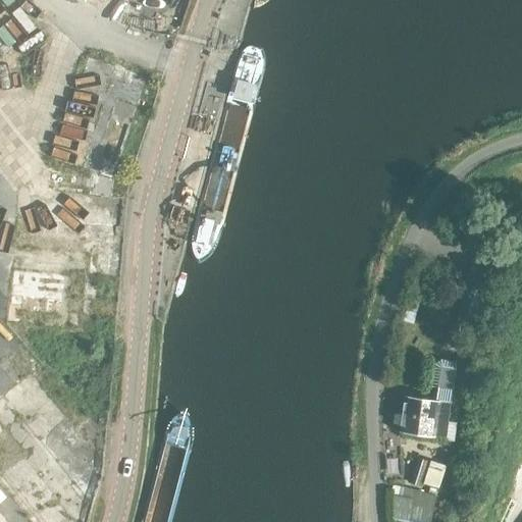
[(79,105),(89,108),(102,63),(92,60),(79,105)]
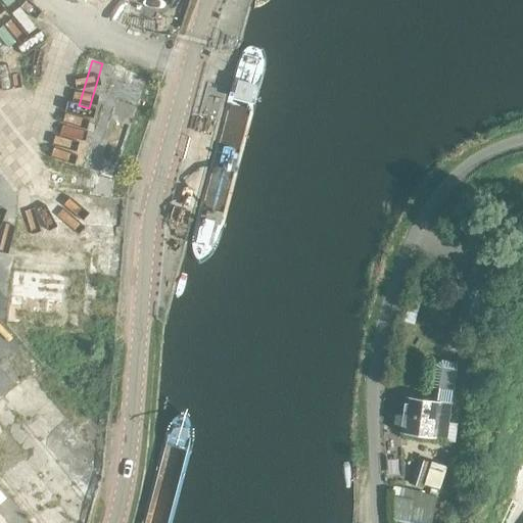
[(74,158),(85,120),(73,116),(60,155),(74,158)]
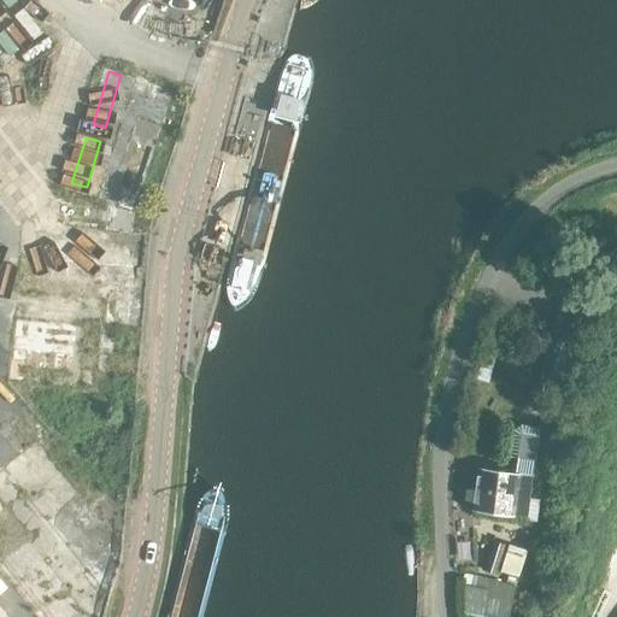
[(51,383),(83,385),(86,324),(40,323),(37,380),(51,381),(51,383)]
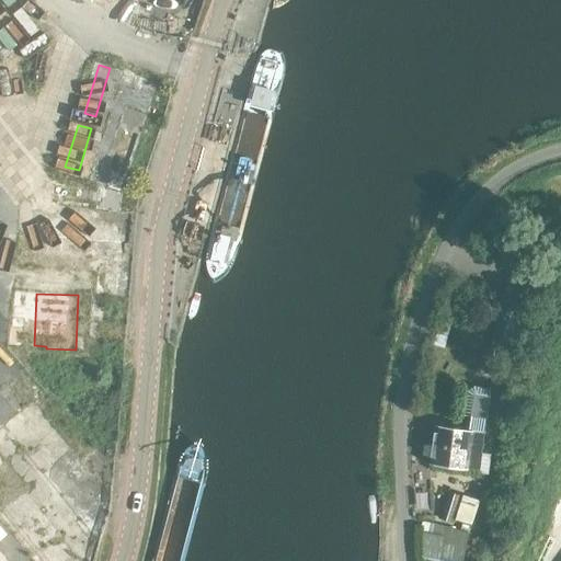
[(468,391),(465,416),(471,418),(487,420),(491,397),(492,390),(474,387),(468,391)]
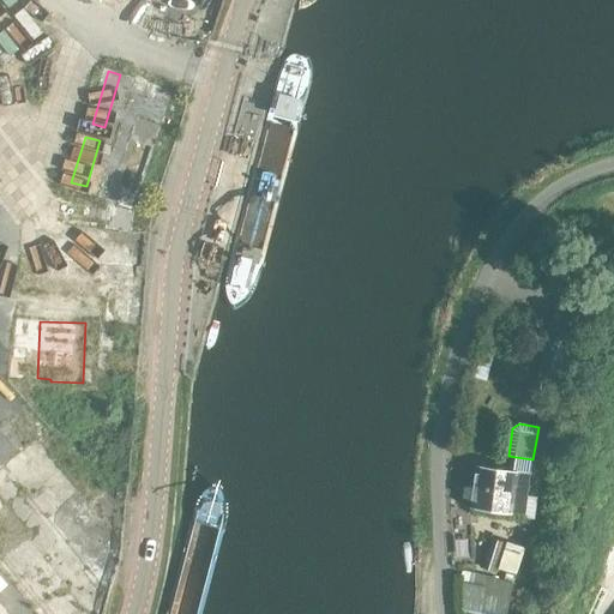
[(477,467),(475,487),(529,495),(531,475),(530,474),(533,459),(516,457),(513,471),(477,467)]
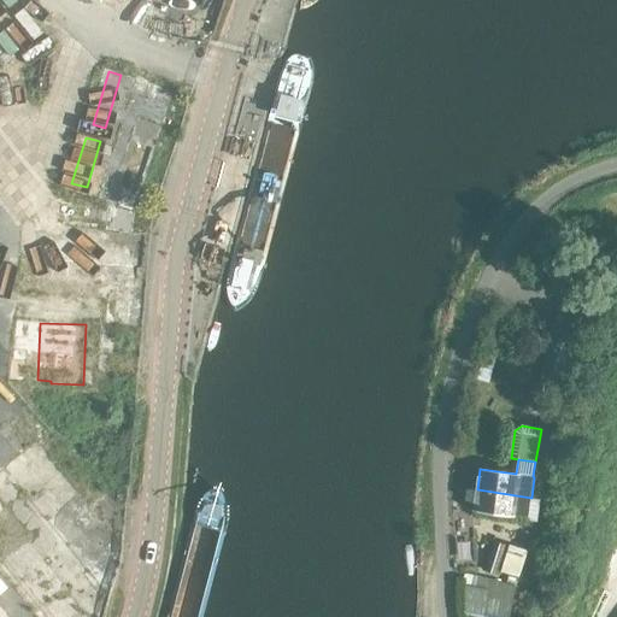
[(477,489),(474,511),(517,517),(528,518),(532,498),(477,489)]
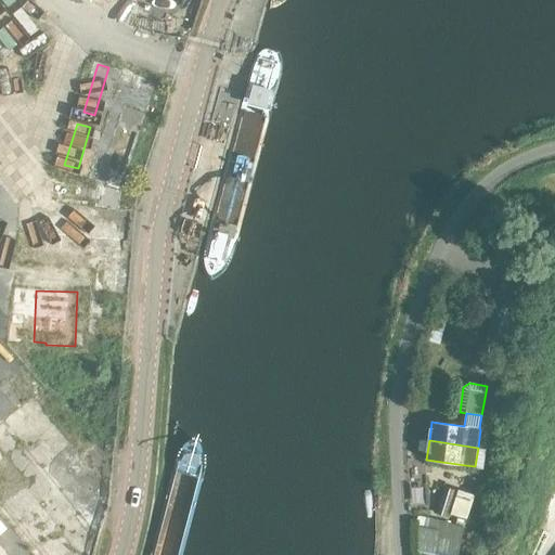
[(449,517),(457,493),(442,489),(434,513),(449,517)]
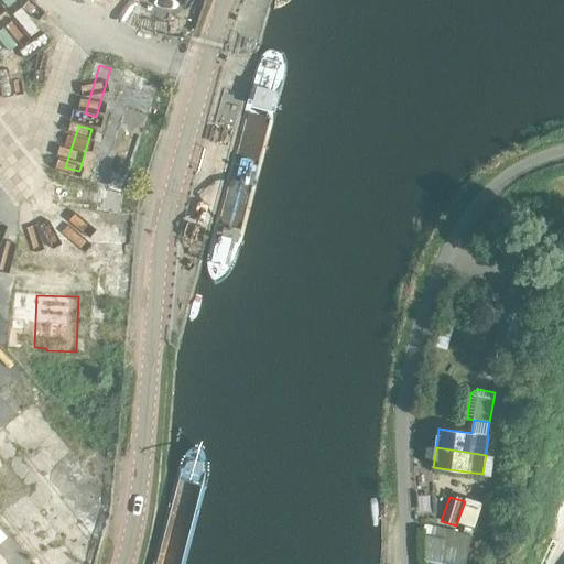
[(429,524),(422,561),(442,563),(464,563),(468,542),(470,537),(468,535),(429,524)]
